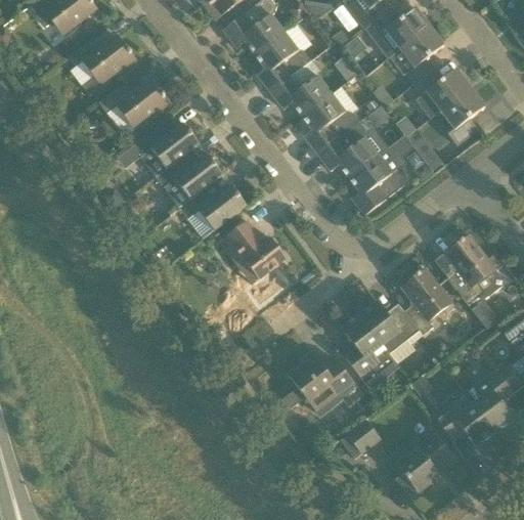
[(35,0),(30,4),(46,26),(52,20),(62,33),(95,7),(90,0),(35,0)]
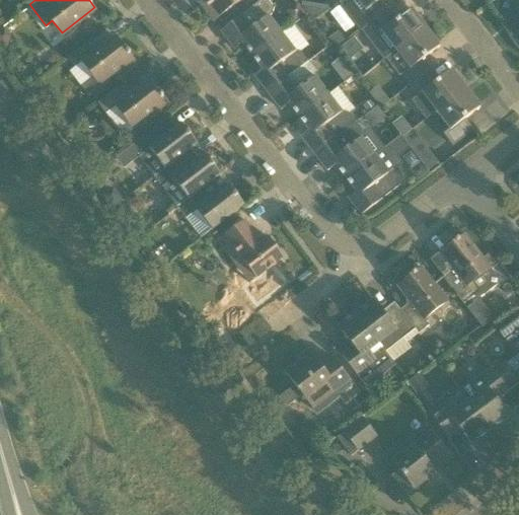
[(197,0),(200,0),(214,18),(238,0),(197,0)]
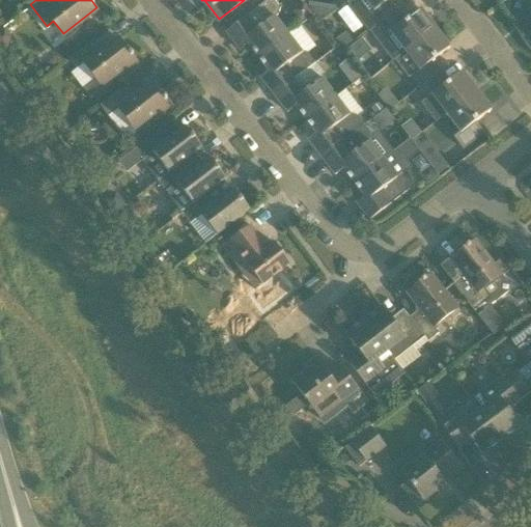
[(248,40),(258,54),(288,32),(275,15),(278,11),(279,5),(275,0),(263,0),(226,29),(240,47),(248,40)]
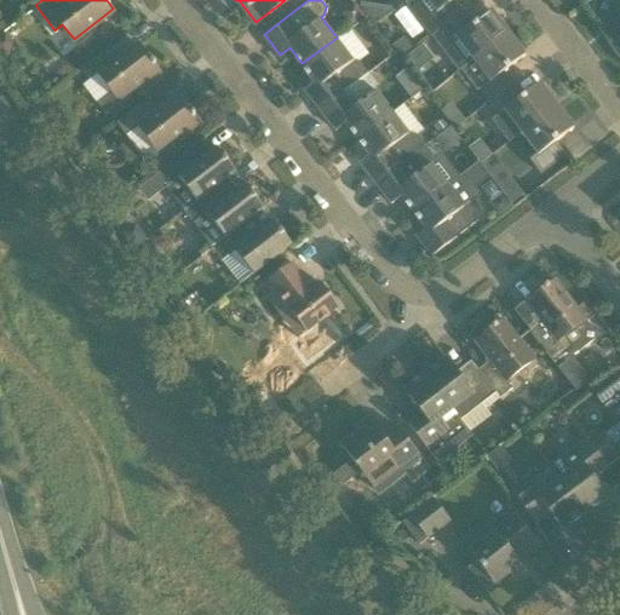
[(429,0),(436,9),(429,15),(438,28),(463,9),(457,0),(429,0)]
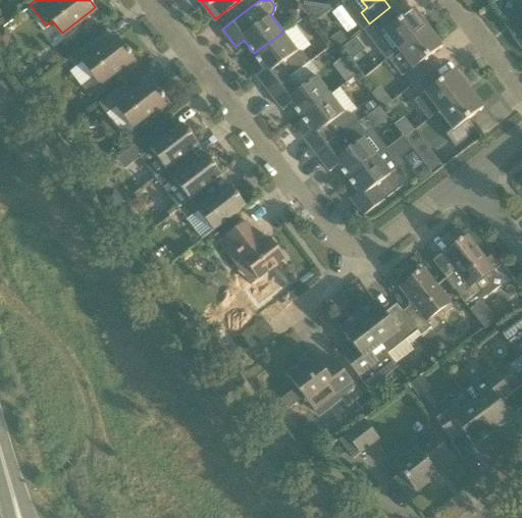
[(398,47),(427,24),(413,6),(398,17),(389,7),(369,23),(377,35),(371,40),(384,57),(398,47)]
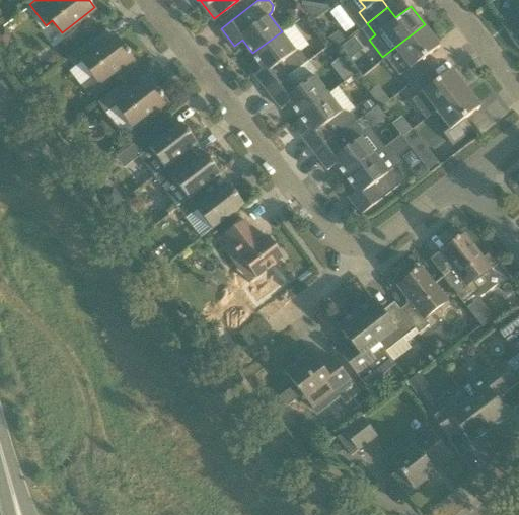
[(518,22),(518,26),(510,33),(518,46),(518,19),(518,21),(518,22)]
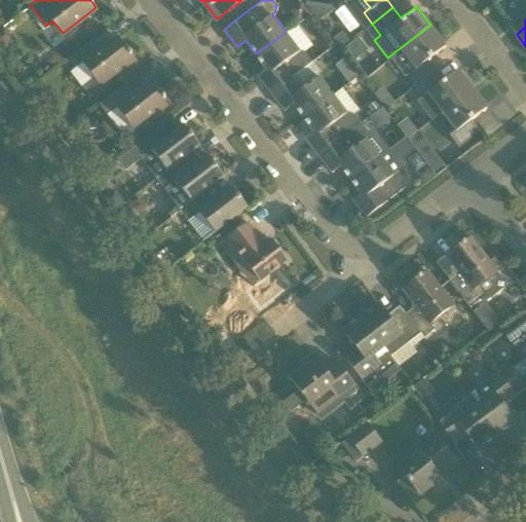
[(4,26),(0,28),(0,42),(2,45),(13,36),(5,25),(4,26)]
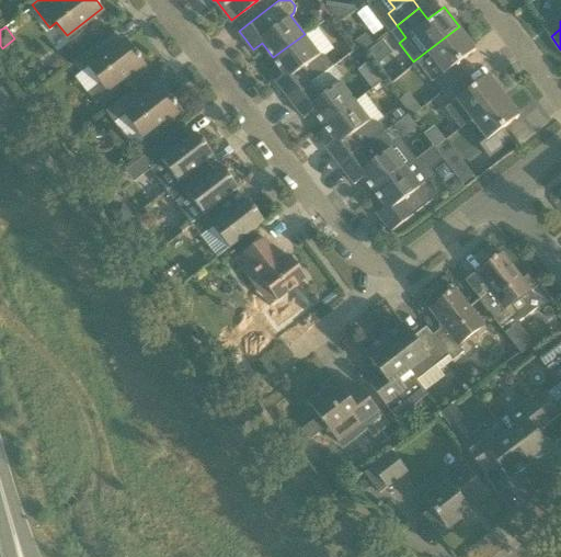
[(434,78),(443,89),(465,72),(456,61),(474,47),(459,26),(427,50),(443,70),(434,78)]
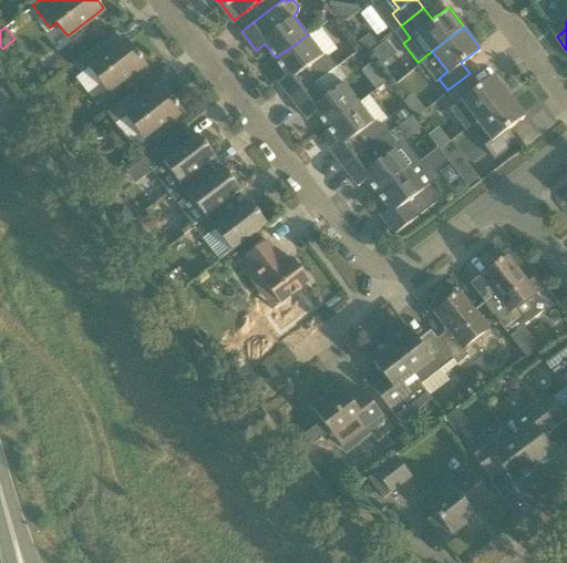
[(308,34),(276,58),(287,72),(278,79),(292,98),(337,64),(328,53),(322,53),(308,34)]
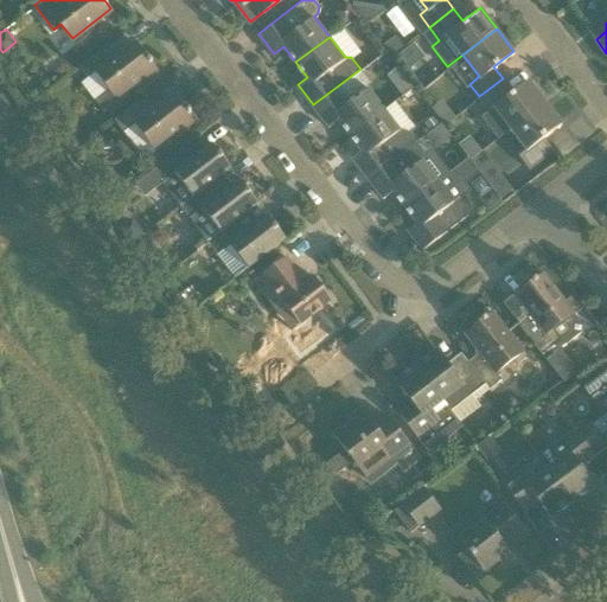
[(96,69),(117,96),(155,66),(134,39),(112,56),(103,44),(80,63),(88,75),(96,69)]
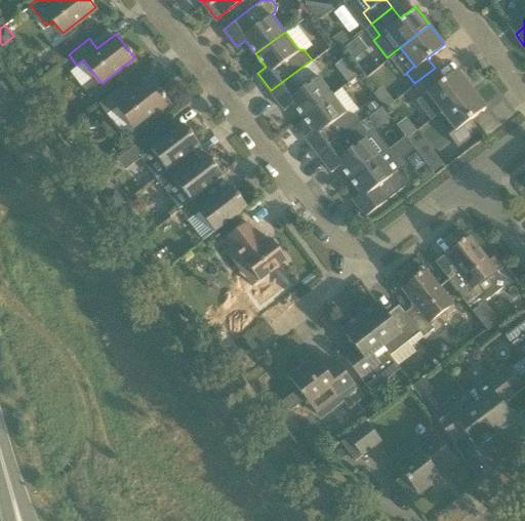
[(292,102),(303,115),(331,92),(318,75),(319,69),(312,59),(271,90),(284,108),(292,102)]
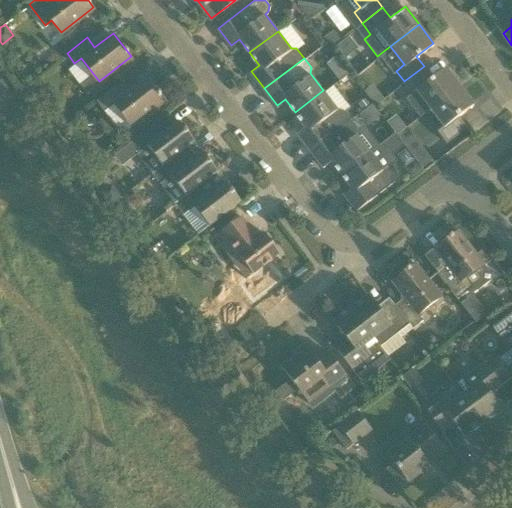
[(412,92),(406,97),(420,114),(430,107),(459,85),(445,66),(432,76),(424,66),(404,81),(412,92)]
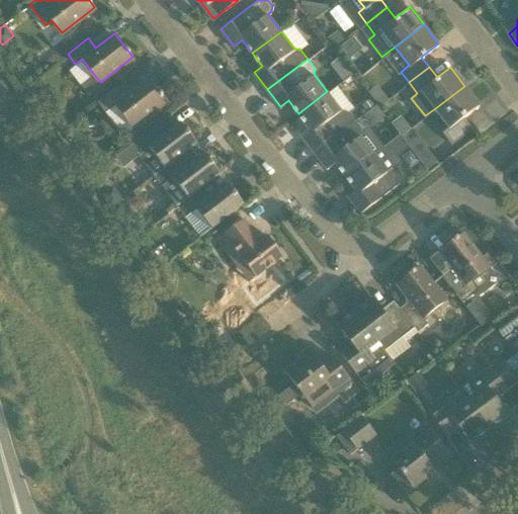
[(97,99),(123,134),(166,100),(148,77),(128,91),(120,81),(97,99)]
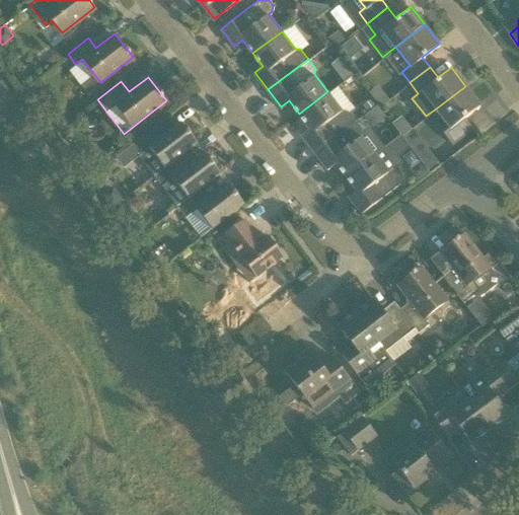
[(443,132),(452,142),(472,127),(464,117),(479,104),(465,86),(436,108),(450,127),(443,132)]
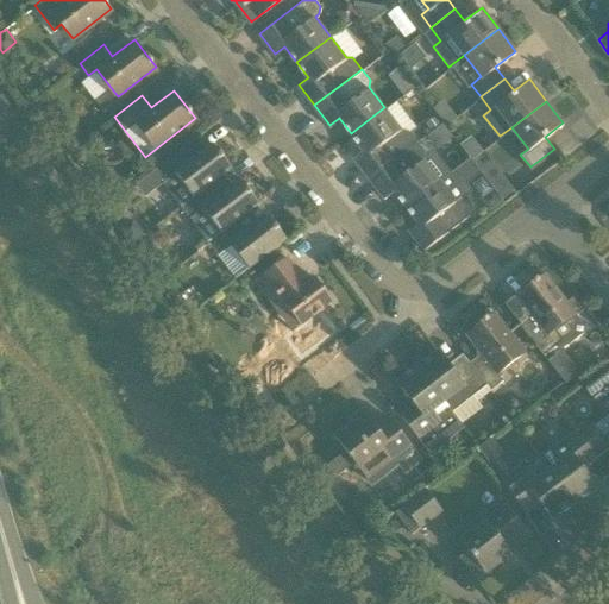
[(387,111),(384,107),(351,133),(363,149),(353,156),(369,176),(393,158),(416,139),(408,129),(401,129),(399,125),(387,111)]
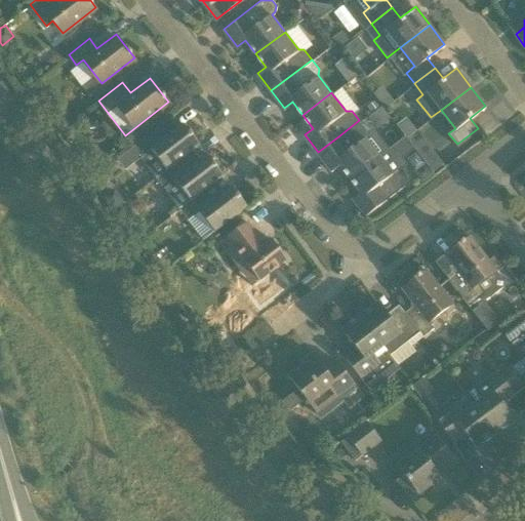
[(375,97),(367,104),(371,110),(379,104),(375,97)]
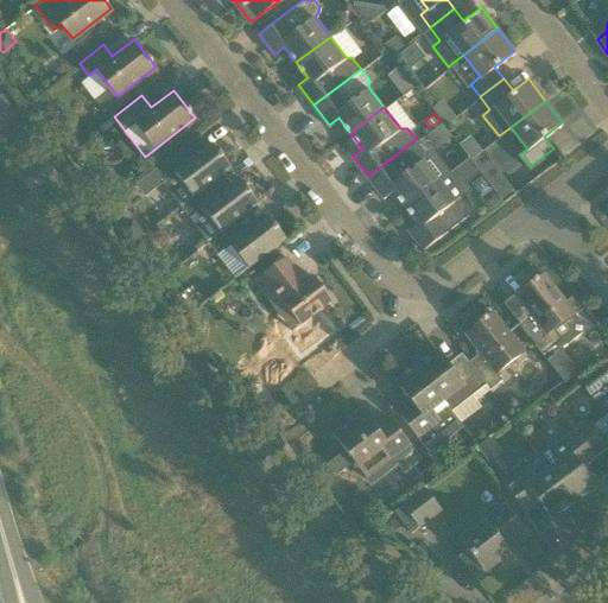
[(393,190),(405,204),(450,170),(431,146),(424,151),(416,139),(368,176),(384,196),(393,190)]
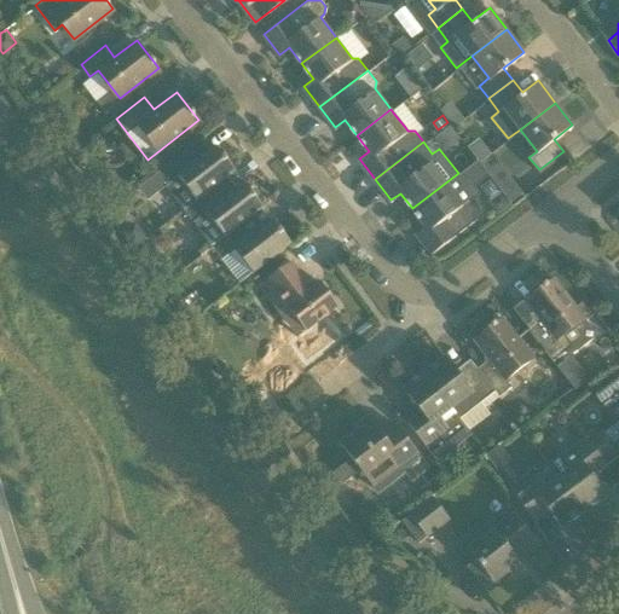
[(209,150),(202,155),(192,143),(156,171),(165,184),(183,207),(215,184),(221,179),(235,168),(217,144),(209,150)]
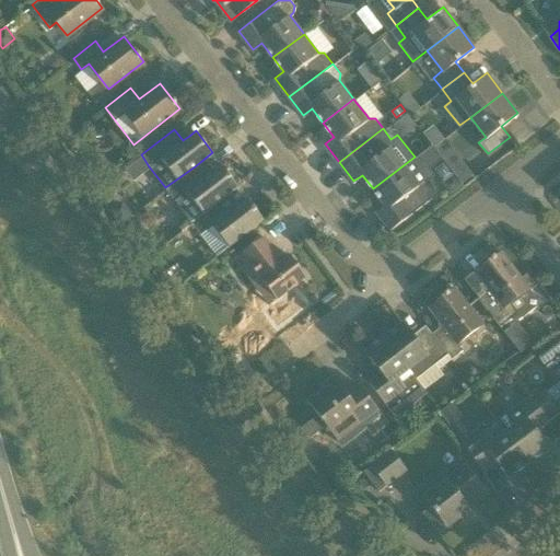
[(432,143),(415,157),(373,188),(383,203),(375,209),(378,213),(389,229),(432,196),(432,192),(424,182),(435,174),(430,166),(442,157),(432,143)]
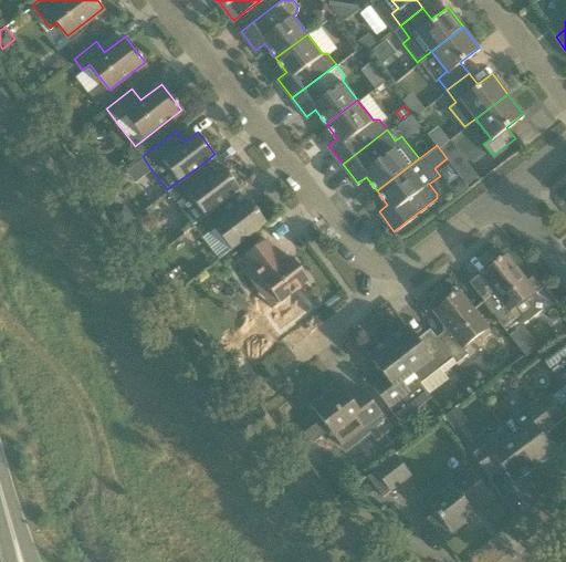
[(452,165),(467,184),(478,174),(464,156),(452,165)]
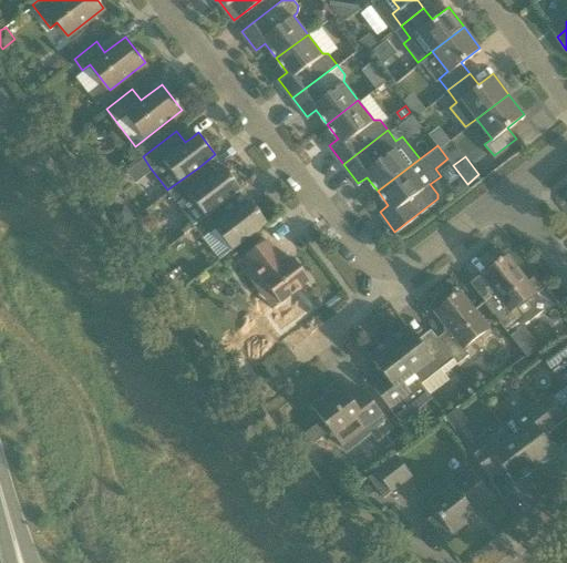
[(197,169),(167,190),(193,223),(205,214),(223,202),(240,187),(224,165),(206,180),(197,169)]
